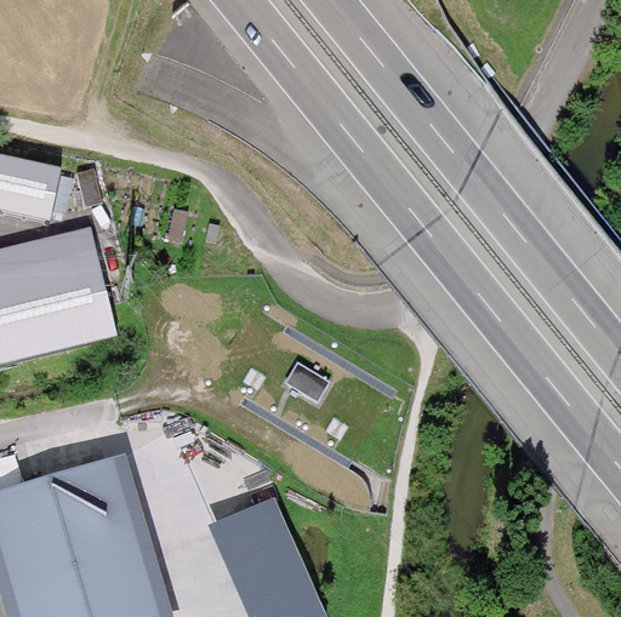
[(61,167),(0,154),(0,211),(50,222),(61,167)]
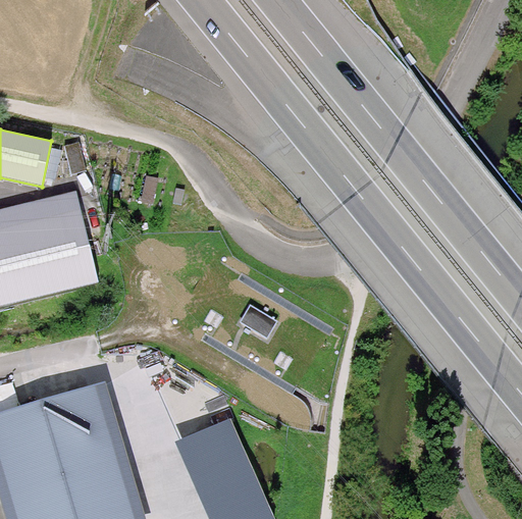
[(75,190),(0,208),(0,304),(98,280),(75,190)]
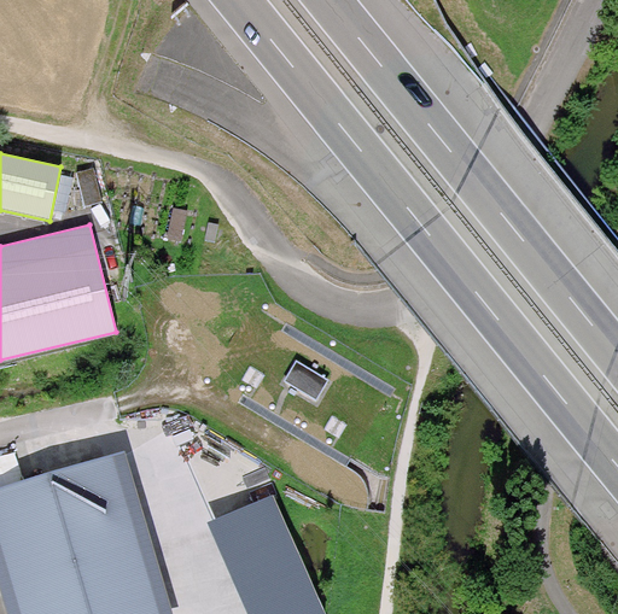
[(296,364),(284,384),(313,403),(326,382),(296,364)]
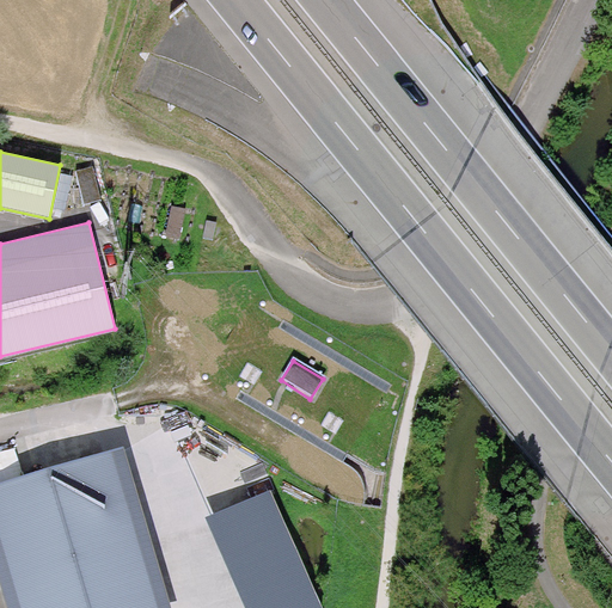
[(170,607),(121,448),(0,484),(0,576),(10,607),(170,607)]
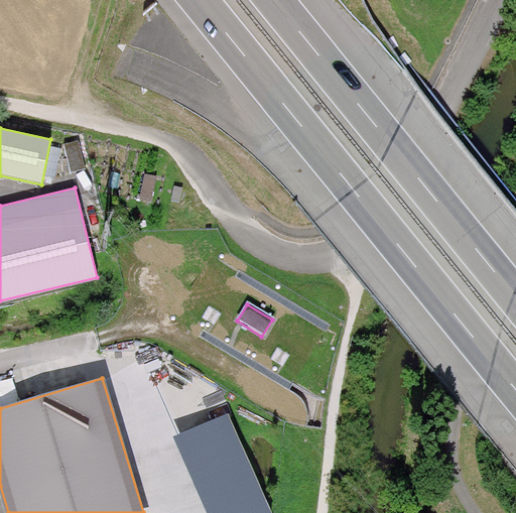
[(229,414),(174,438),(207,512),(271,512),(272,512),(229,414)]
